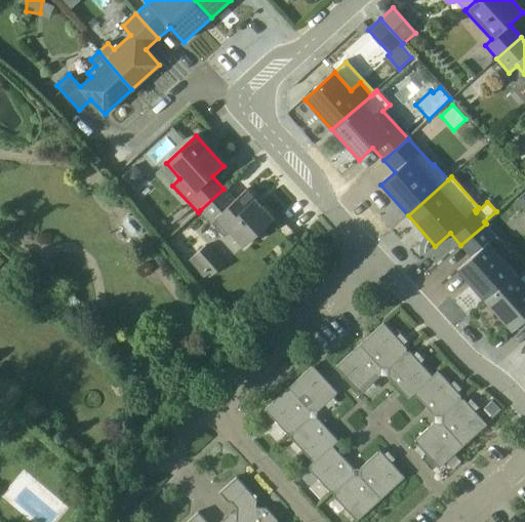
[(244,248),(275,221),(263,207),(261,207),(246,191),(235,200),(224,189),(200,210),(225,237),(230,232),(244,248)]
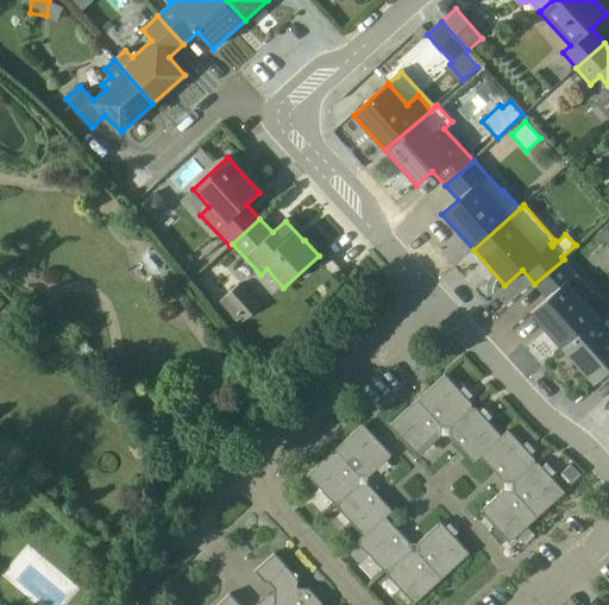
[(608,224),(596,235),(608,249),(608,224)]
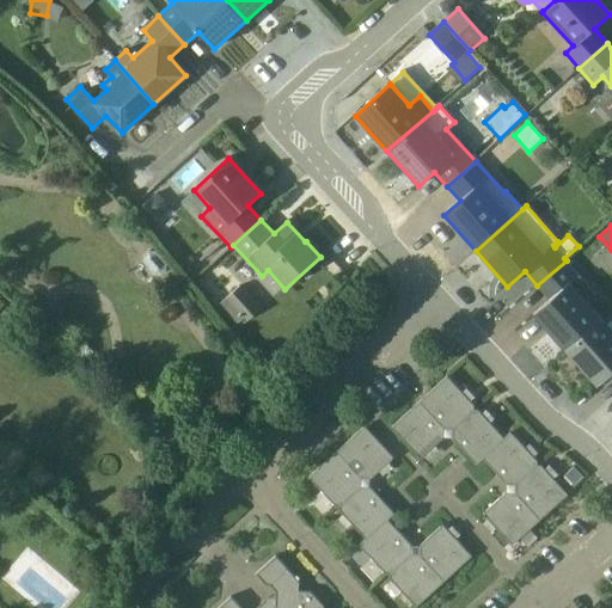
[(567,260),(537,286),(550,301),(533,314),(565,350),(603,318),(588,302),(597,295),(567,260)]
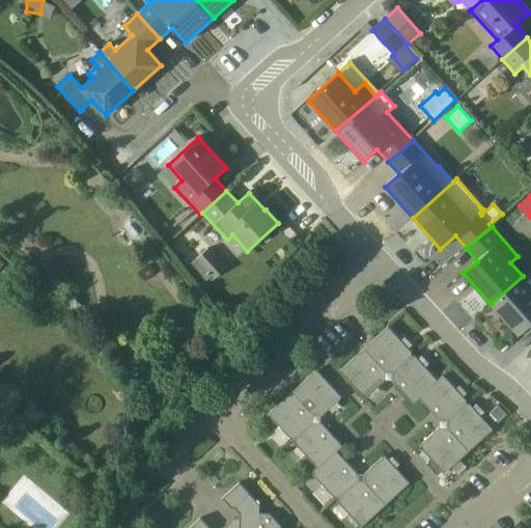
[(191,264),(205,282),(212,276),(215,279),(226,269),(208,249),(191,264)]
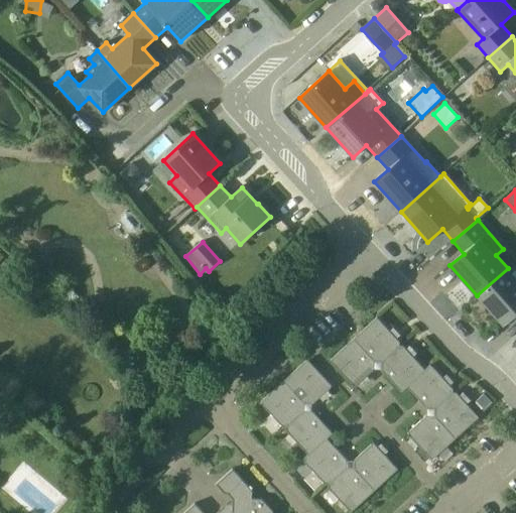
[(515,277),(508,268),(477,295),(503,326),(515,313),(515,277)]
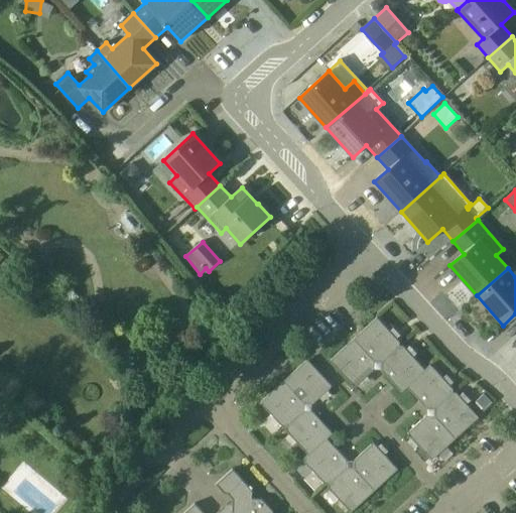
[(354,340),(374,363),(381,363),(399,347),(399,343),(377,318),(354,340)]
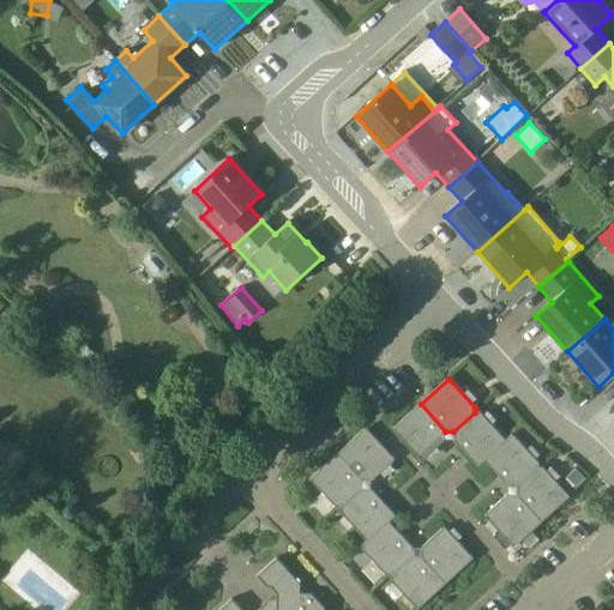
[(445,432),(421,404),(393,429),(422,461),(445,440),(445,432)]
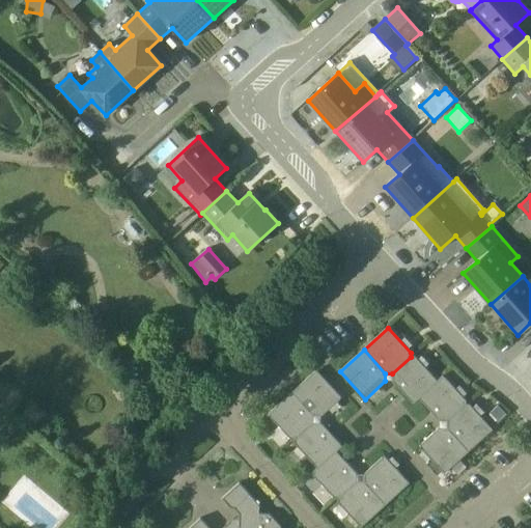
[(411,357),(392,373),(392,382),(414,405),(419,398),(437,382),(414,357),(411,357)]
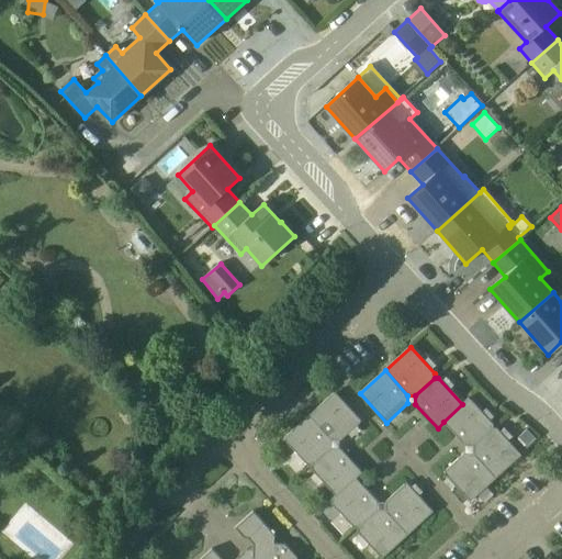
[(308,416),(332,440),(340,442),(361,422),(335,393),(308,416)]
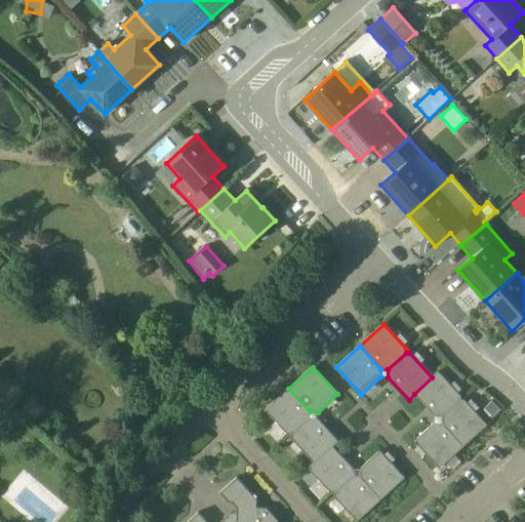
[(432,377),(414,394),(434,416),(442,417),(460,400),(460,397),(438,371),(432,377)]
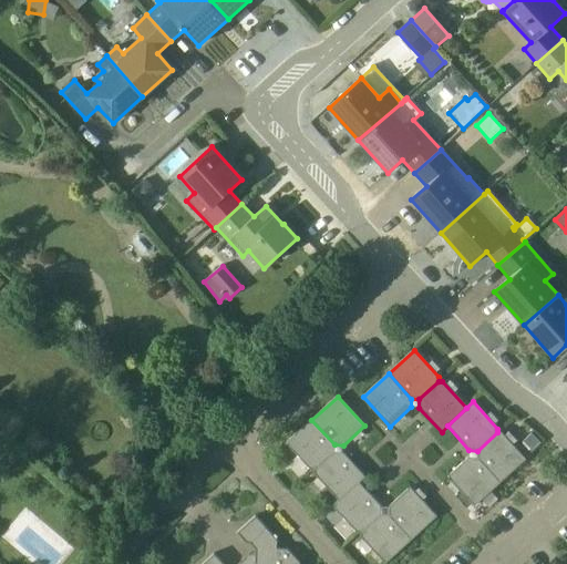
[(315,471),(334,453),(334,444),(311,420),(286,443),(311,471),(315,471)]
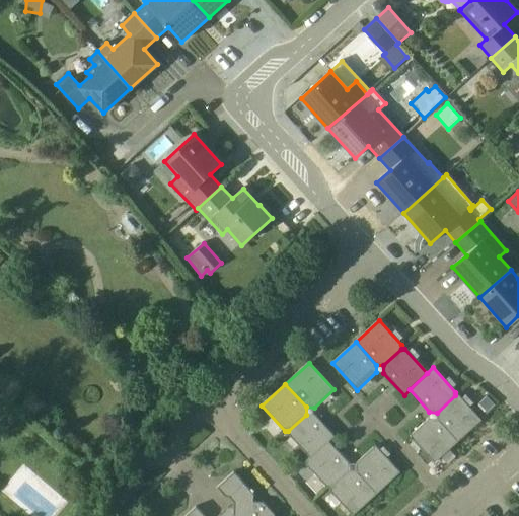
[(455,395),(437,413),(437,420),(457,442),(482,420),(458,395),(455,395)]
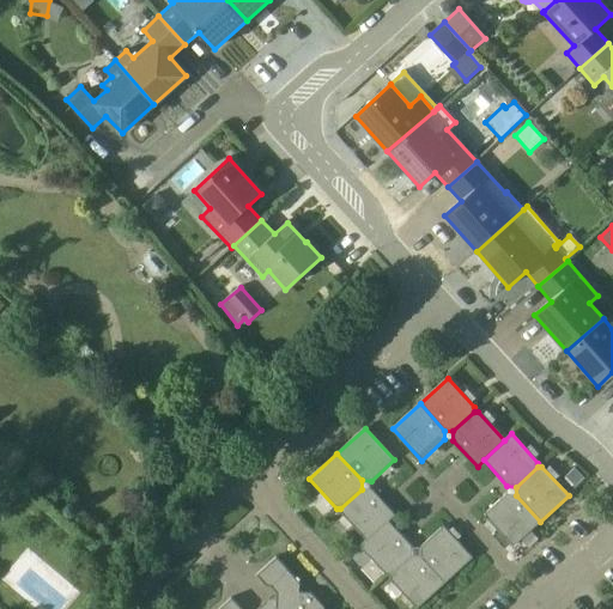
[(340,512),(365,541),(388,522),(395,516),(370,489),(362,489),(340,509),(340,512)]
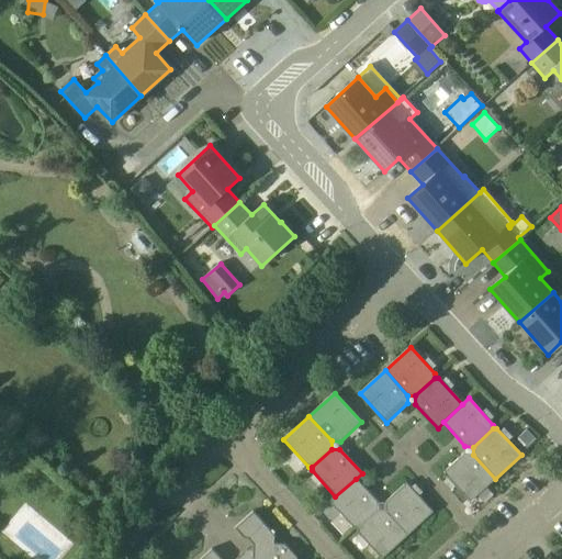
[(495,479),(473,455),(464,455),(444,473),(470,502),(495,479)]
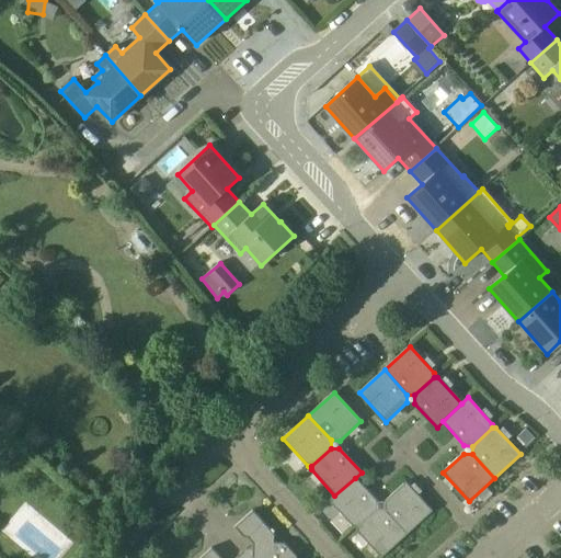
[(357,528),(376,510),(377,501),(355,478),(334,496),(329,501),(354,527),(357,528)]
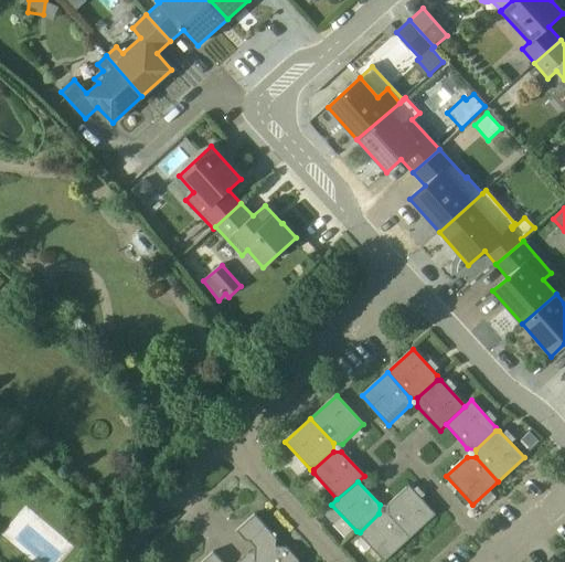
[(387,506),(387,515),(409,539),(435,515),(408,486),(387,506)]
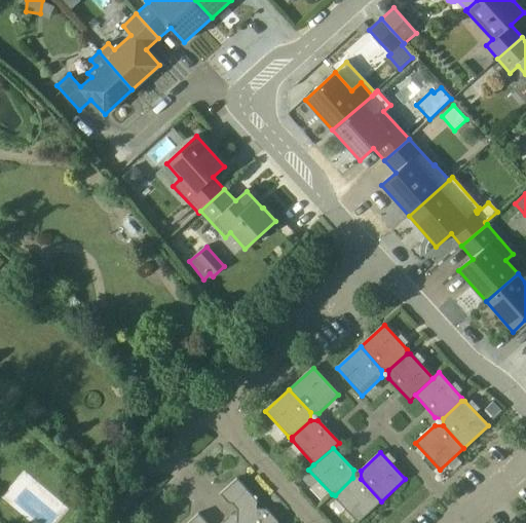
[(358,522),(381,501),(361,479),(352,478),(335,495),(334,498),(358,522)]
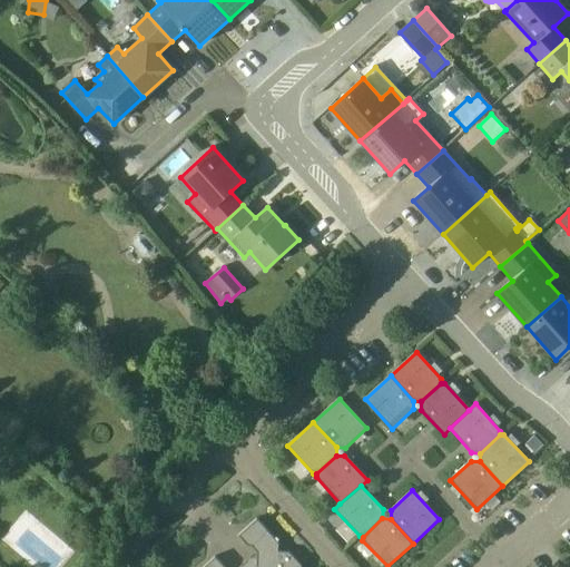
[(215,557),(205,566),(301,566),(288,553),(278,551),(278,543),(257,519),(238,536),(248,546),(252,546),(256,551),(256,558),(249,558),(239,566),(223,566),(215,557)]
